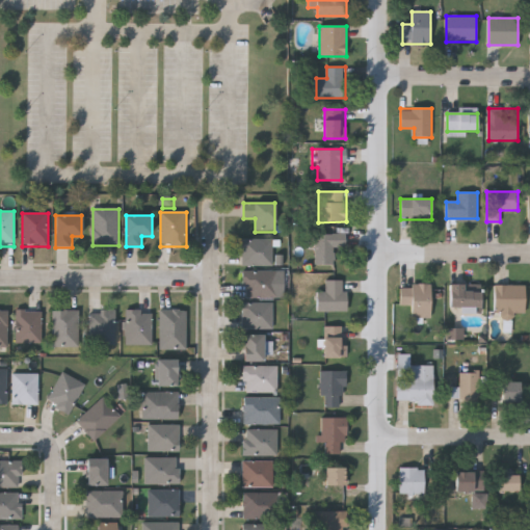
[(315,264),(315,234),(346,234),(346,247),(335,247),(335,264),(315,264)]
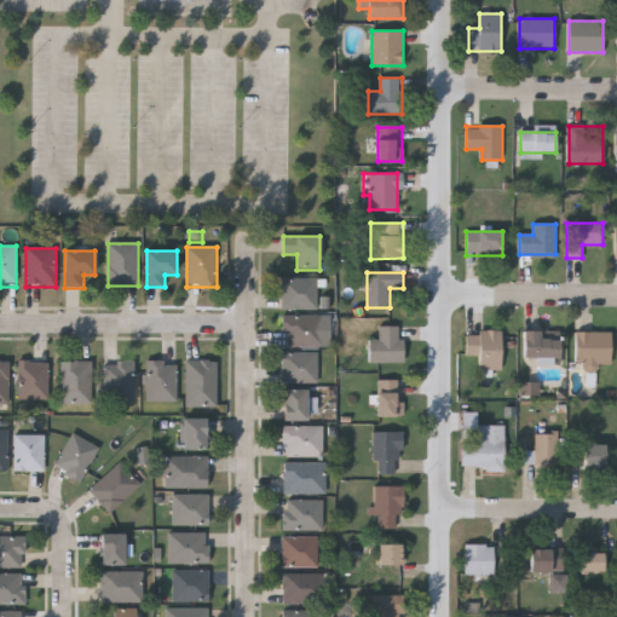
[(317,311),(281,311),(281,278),(317,278),(317,311)]
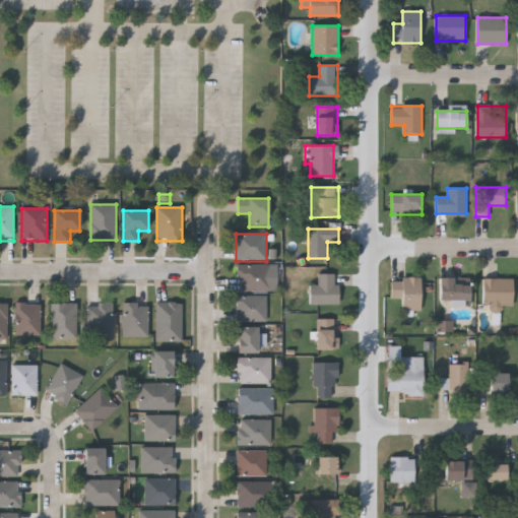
[(277,265),(277,292),(238,292),(238,265),(277,265)]
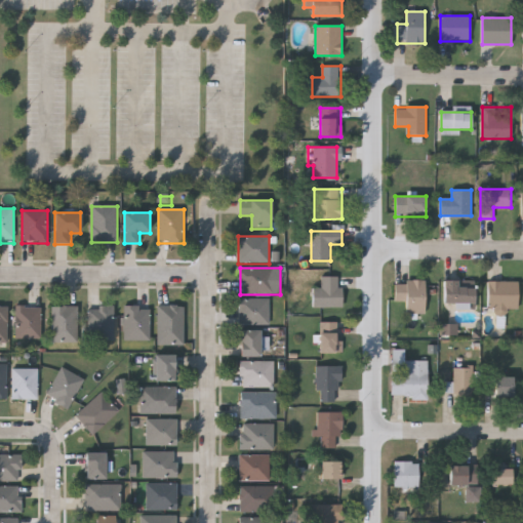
[(313,287),(321,287),(321,277),(342,277),(342,307),(313,307),(313,287)]
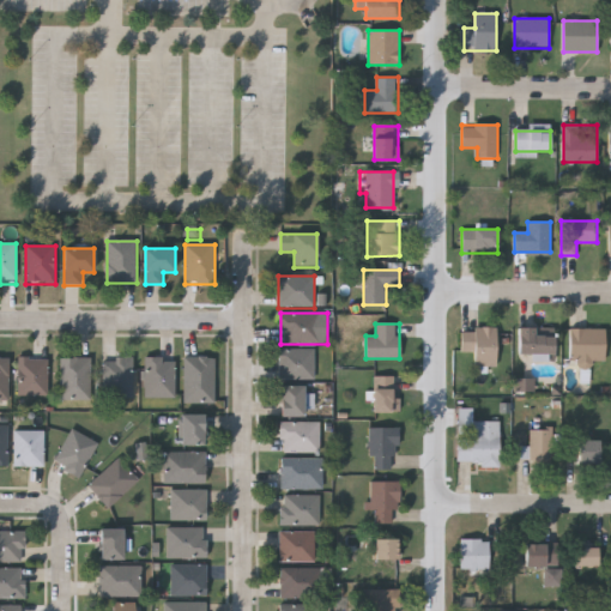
[(461,351),(461,328),(496,328),(496,367),(475,367),(475,351),(461,351)]
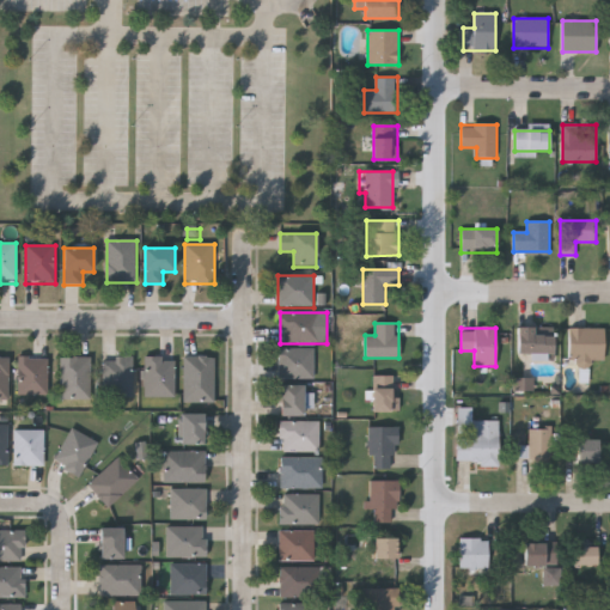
[(530,360),(530,354),(518,354),(518,328),(536,328),(536,335),(555,335),(555,360),(530,360)]
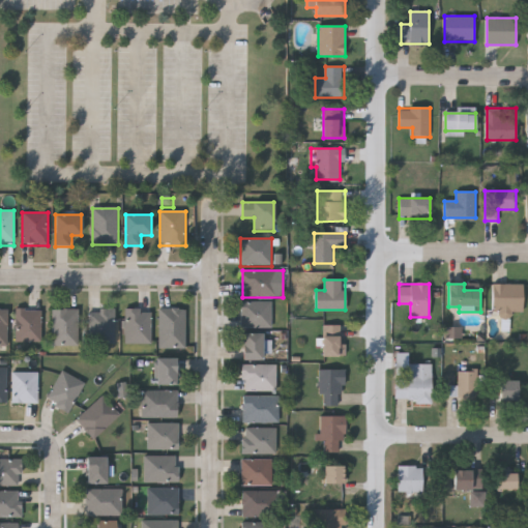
[(493,284),(524,284),(524,316),(493,316),(493,284)]
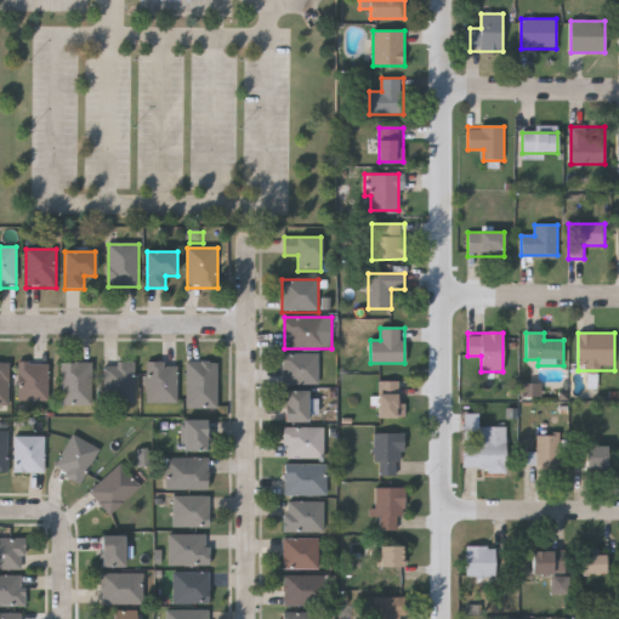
[(283,355),(318,355),(318,384),(283,384),(283,355)]
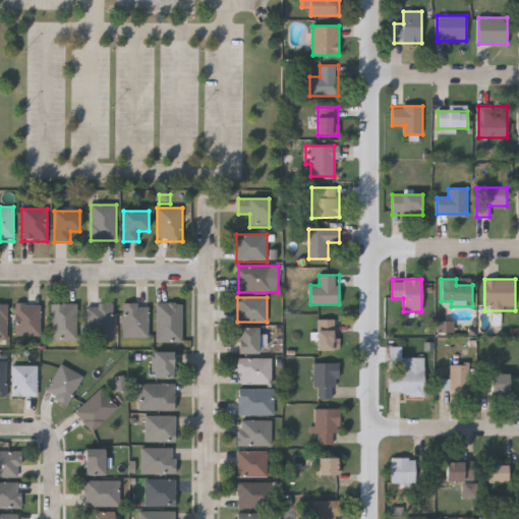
[(77,303),(77,340),(51,340),(51,303),(77,303)]
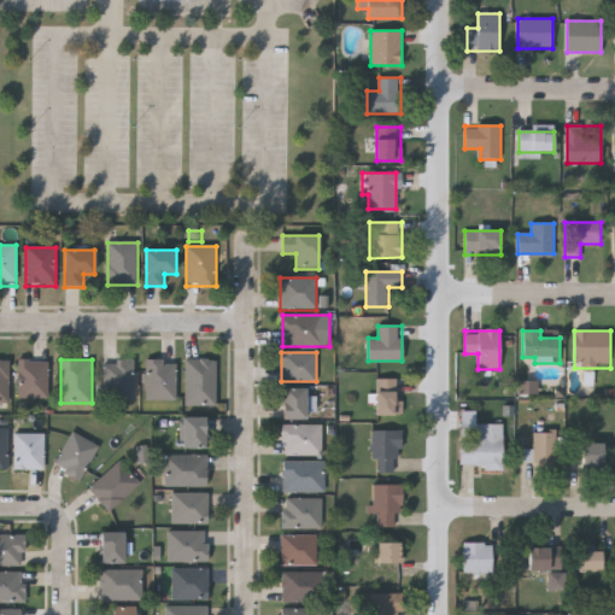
[(186,406),(186,359),(216,359),(216,406),(186,406)]
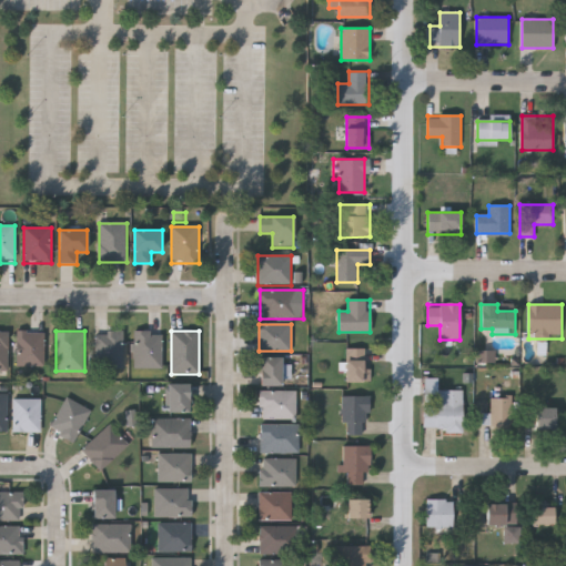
[(44,332),(44,367),(17,367),(17,333),(44,332)]
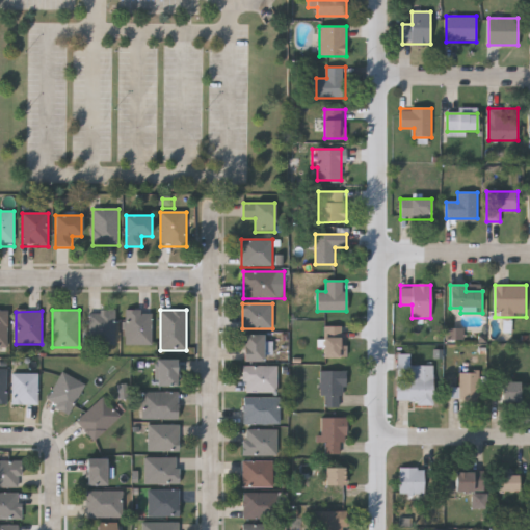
[(115,311),(115,345),(89,345),(89,311),(115,311)]
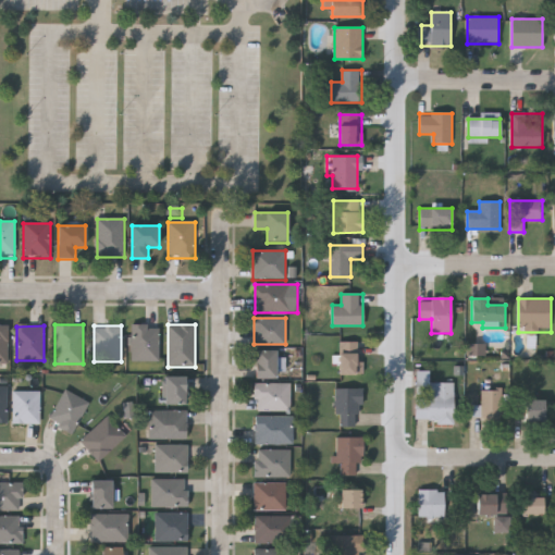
[(132,361),(132,325),(159,325),(159,361),(132,361)]
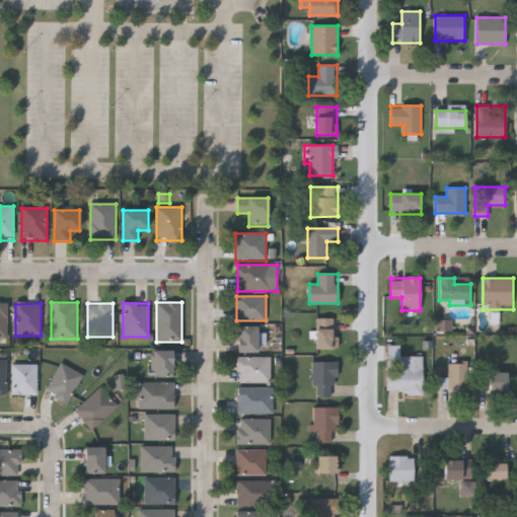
[(0,304),(0,341),(10,342),(11,304),(0,304)]
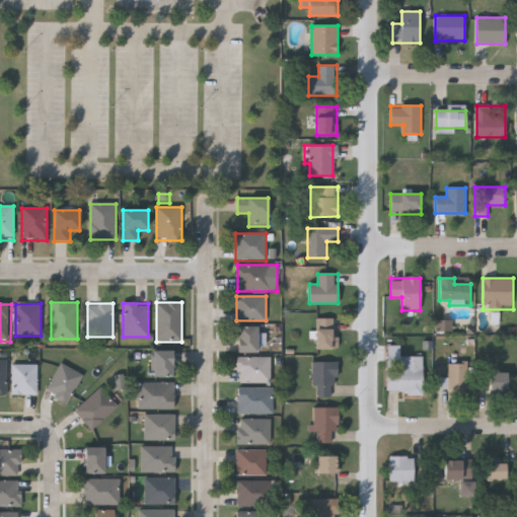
[(315,318),(337,318),(337,349),(315,349),(315,318)]
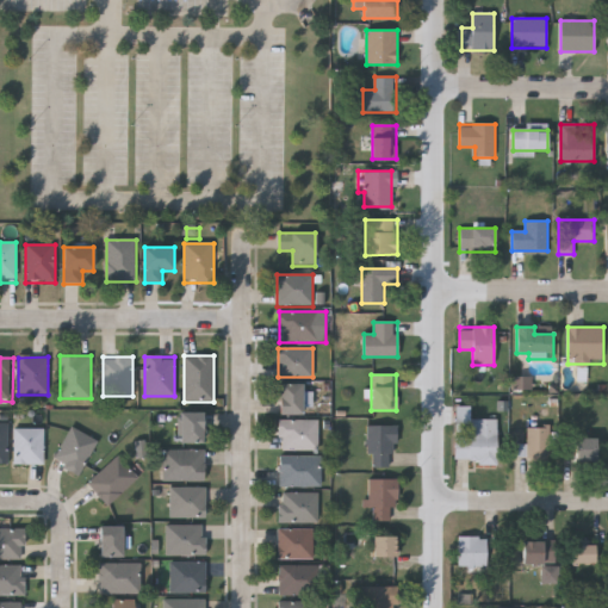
[(515,392),(535,392),(535,379),(514,379),(515,392)]
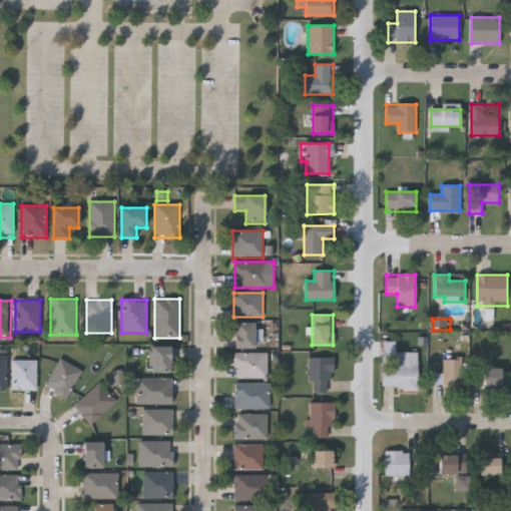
[(234,349),(234,323),(254,323),(254,349),(234,349)]
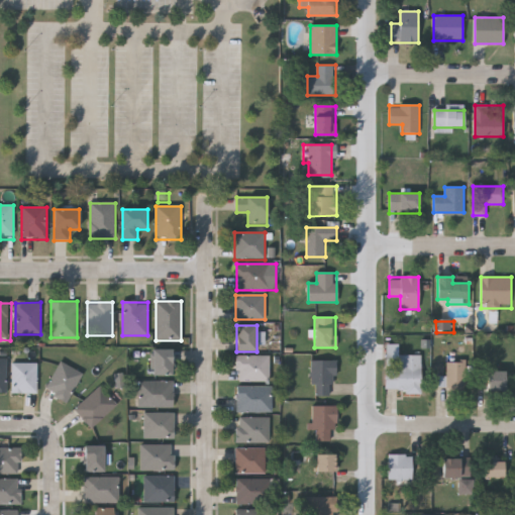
[(173,376),(152,376),(152,349),(173,349),(173,376)]
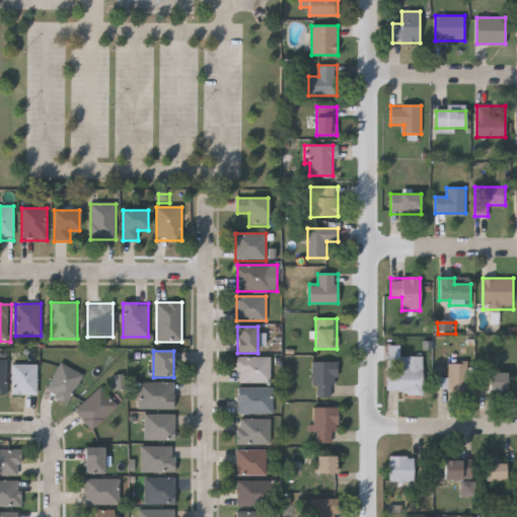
[(271,382),(237,382),(237,357),(271,357),(271,382)]
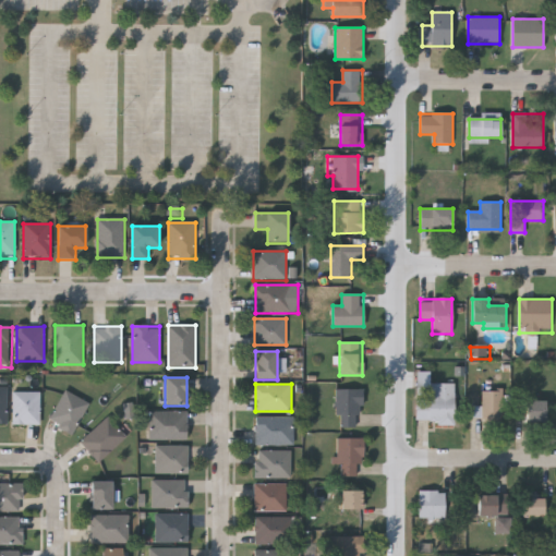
[(454,384),(455,421),(417,422),(417,399),(427,398),(427,384),(454,384)]
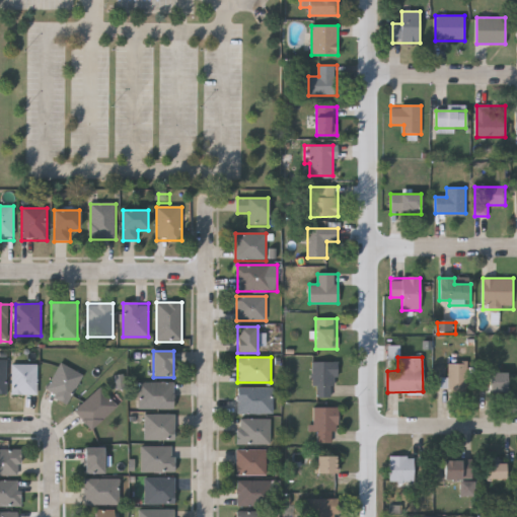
[(10,362),(0,361),(0,396),(9,397),(10,362)]
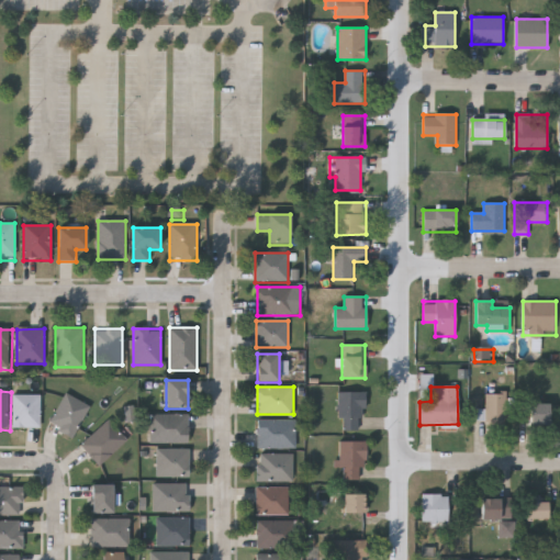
[(338,391),(364,391),(364,429),(338,429),(338,391)]
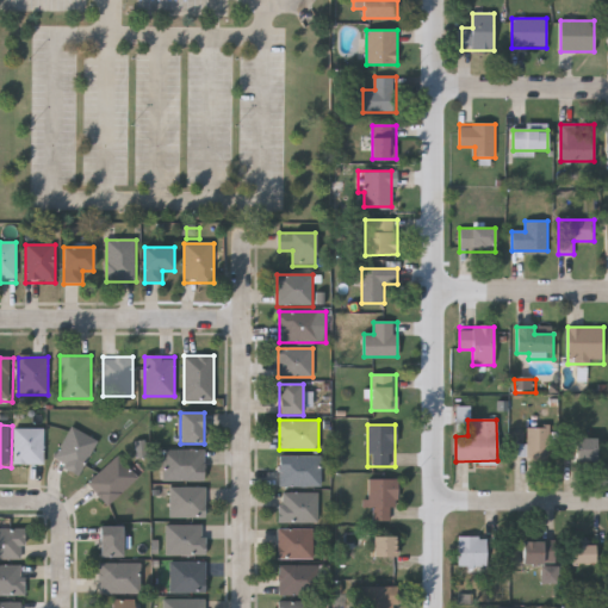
[(528,426),(550,426),(550,465),(528,465),(528,426)]
